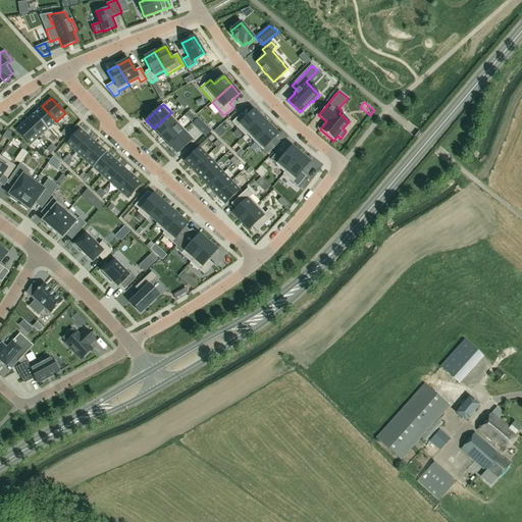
[(56,121),(42,106),(34,114),(48,129),(56,121)]
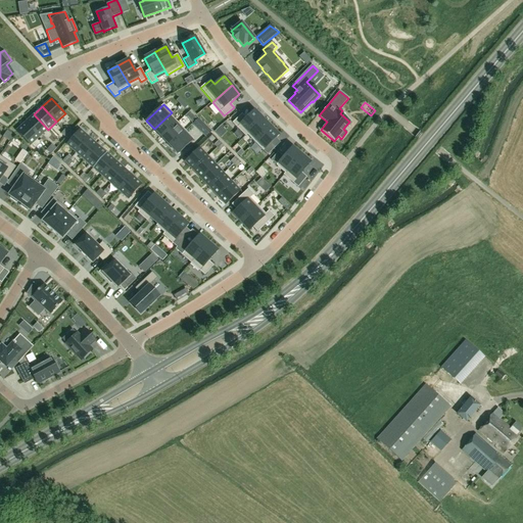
[(242,113),(232,123),(245,136),(247,135),(247,134),(263,119),(254,110),(246,119),(242,113)]
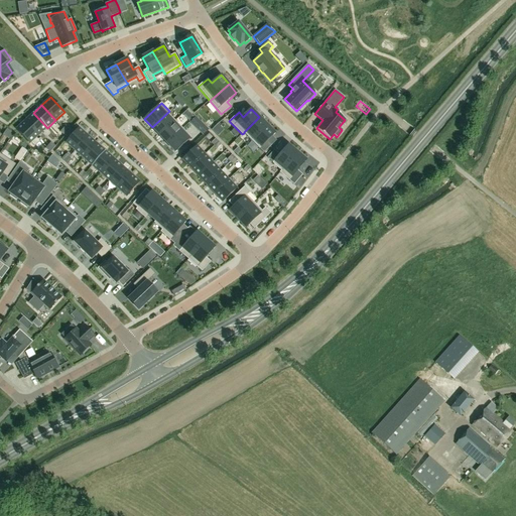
[(196,117),(187,110),(183,115),(190,122),(196,117)]
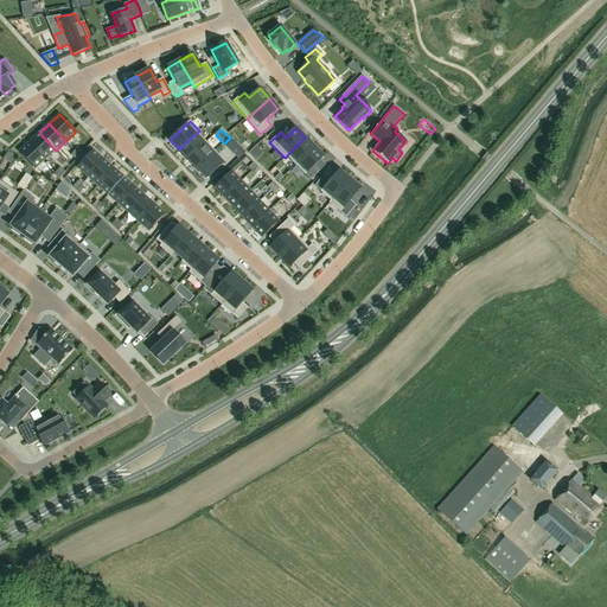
[(187,160),(209,140),(199,131),(179,149),(187,160)]
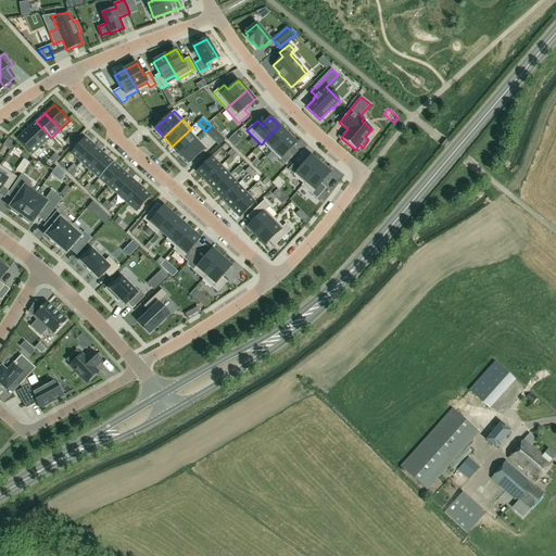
[(51,138),(36,122),(26,130),(41,147),(51,138)]
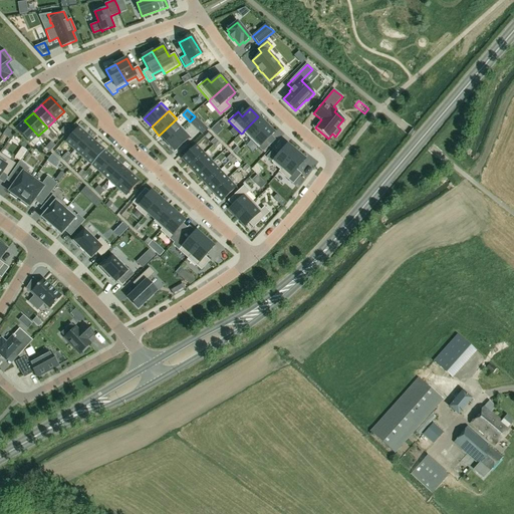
[(195,116),(190,121),(189,122),(203,136),(209,131),(195,116)]
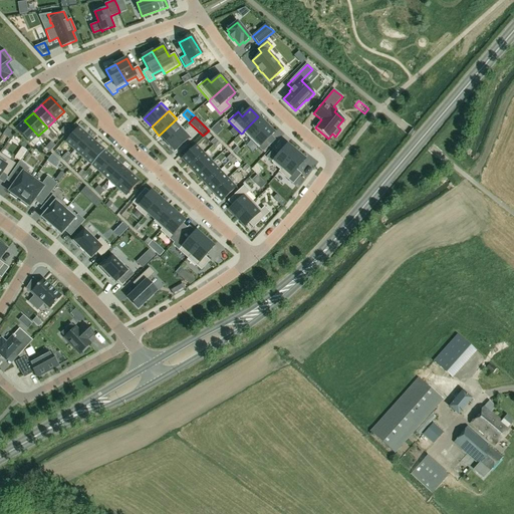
[(243,132),(243,133),(250,140),(265,124),(258,116),(243,132)]
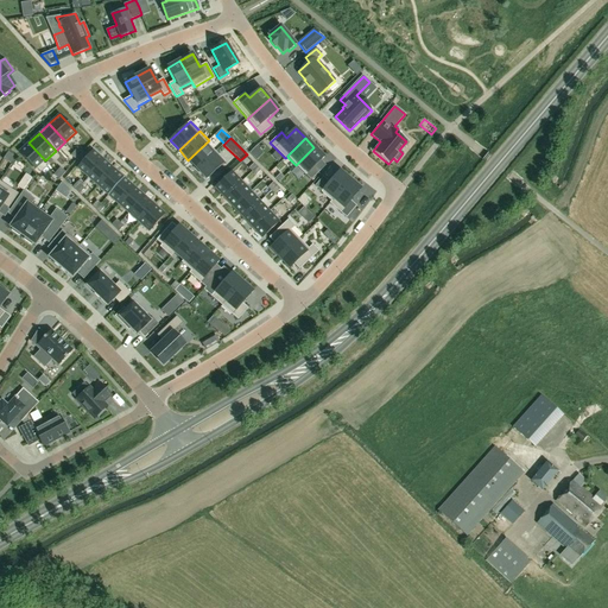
[(197,170),(216,152),(215,151),(217,150),(209,140),(188,160),(197,170)]
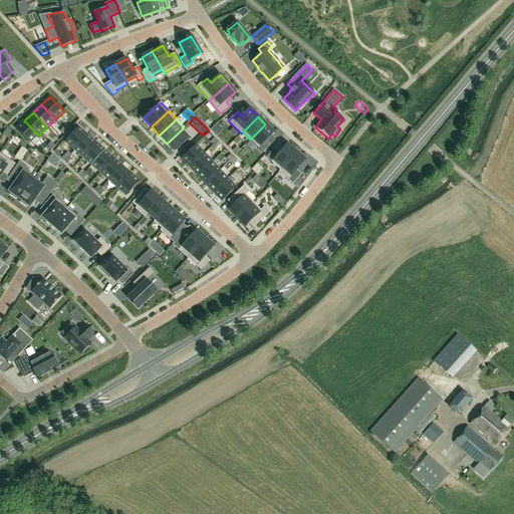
[(38,136),(24,120),(16,129),(29,144),(38,136)]
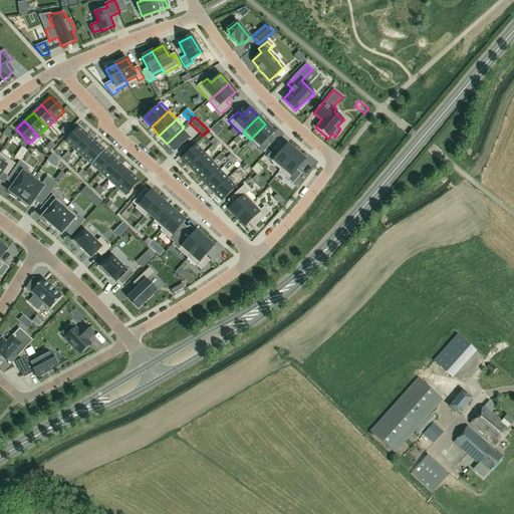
[(265,124),(250,140),(258,149),(274,134),(265,124)]
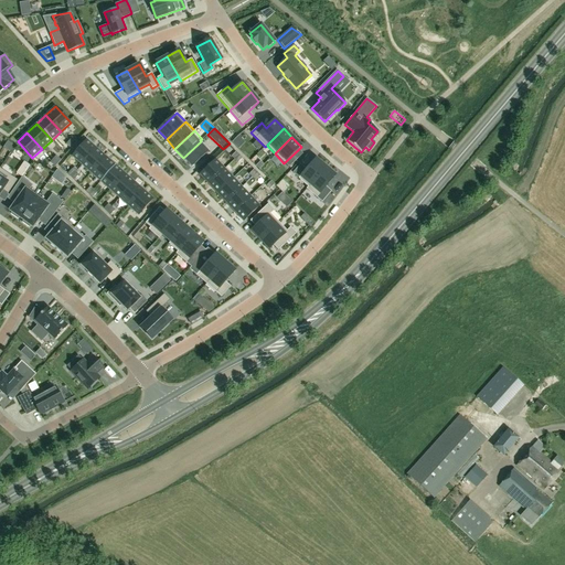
[(82,164),(96,148),(86,140),(72,157),(82,164)]
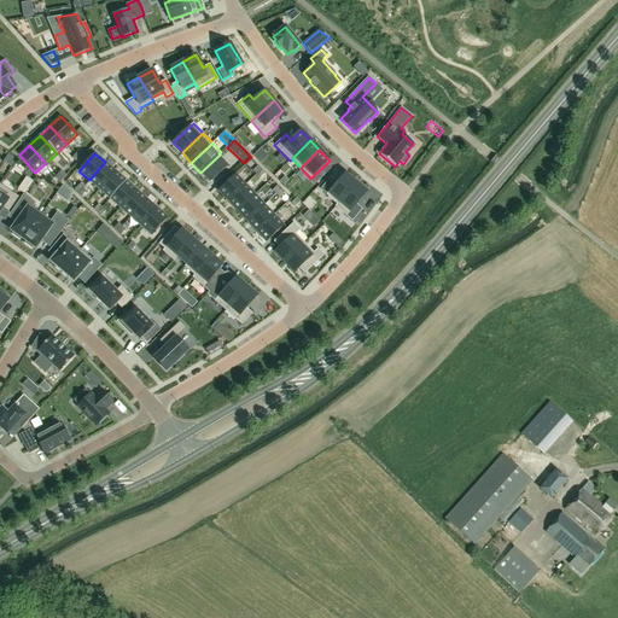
[(229,165),(220,155),(200,173),(210,182),(229,165)]
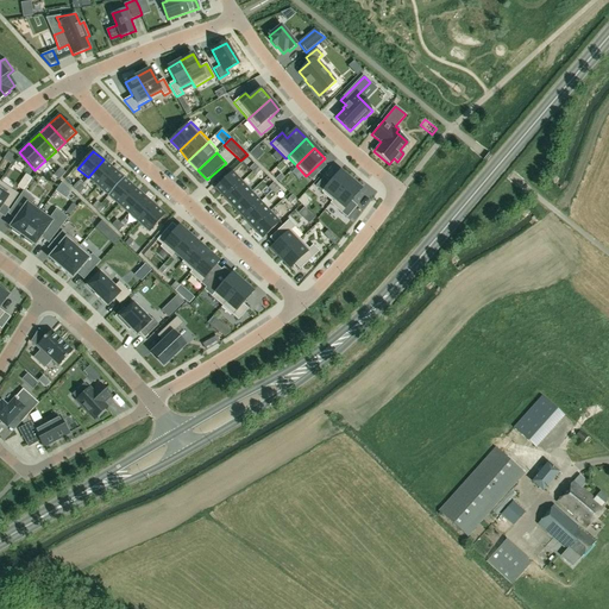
[(98,187),(114,169),(104,159),(88,177),(98,187)]
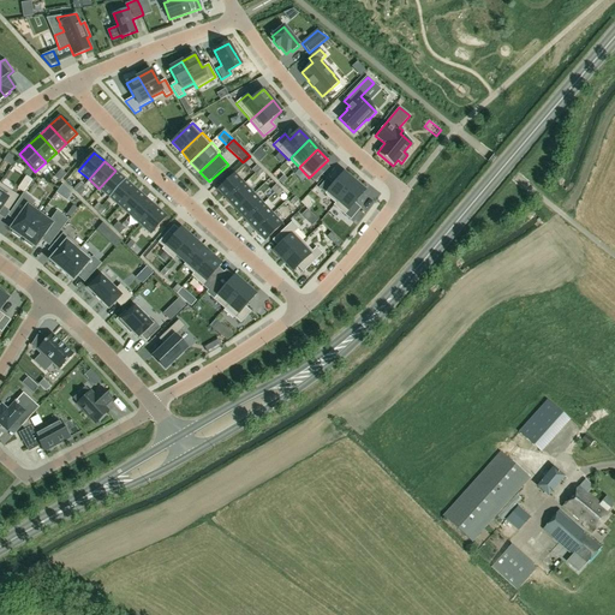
[(109,198),(125,180),(115,171),(99,189),(109,198)]
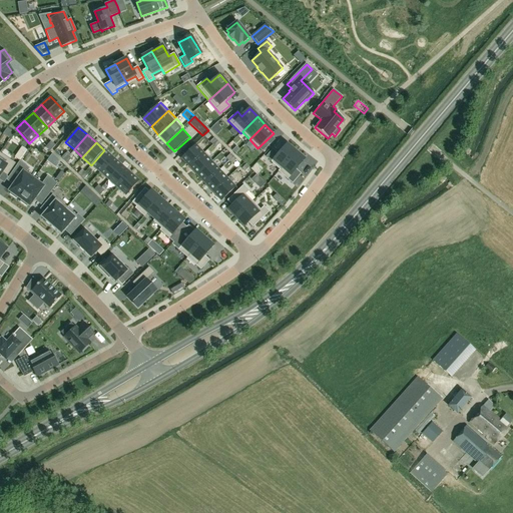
[(195,144),(181,158),(189,167),(204,153),(195,144)]
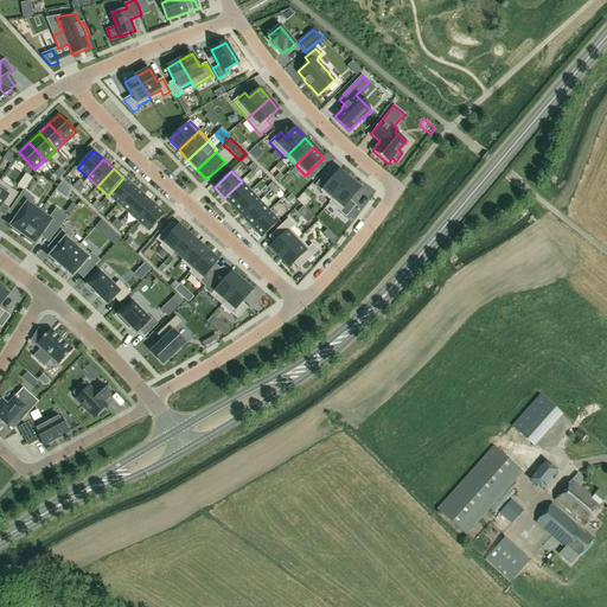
[(323,177),(314,186),(321,191),(320,192),(331,200),(350,179),(339,171),(330,181),(323,177)]
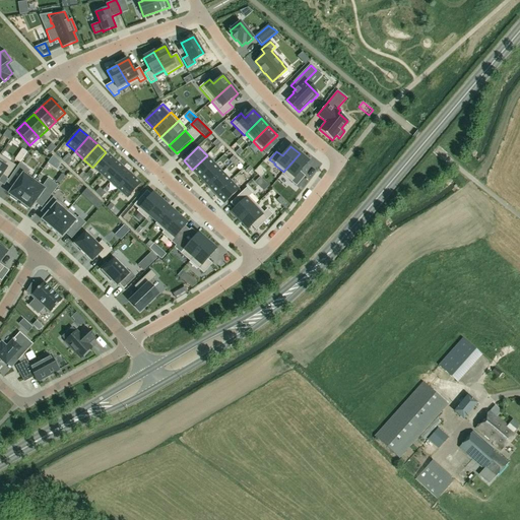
[(101,175),(115,159),(106,152),(92,168),(101,175)]
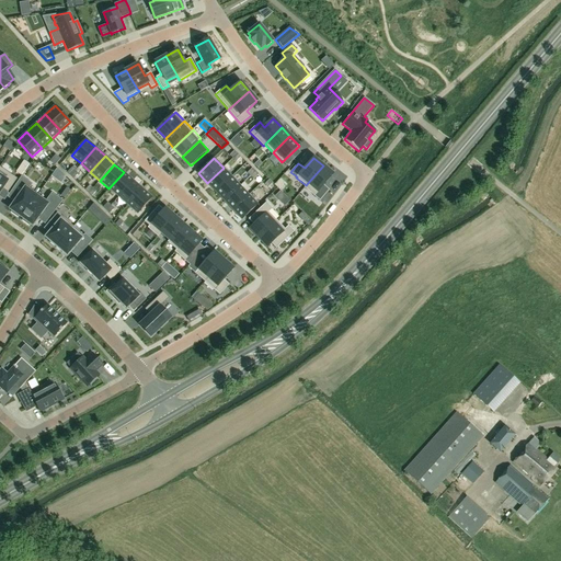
[(323,165),(306,185),(304,187),(315,196),(333,174),(323,165)]
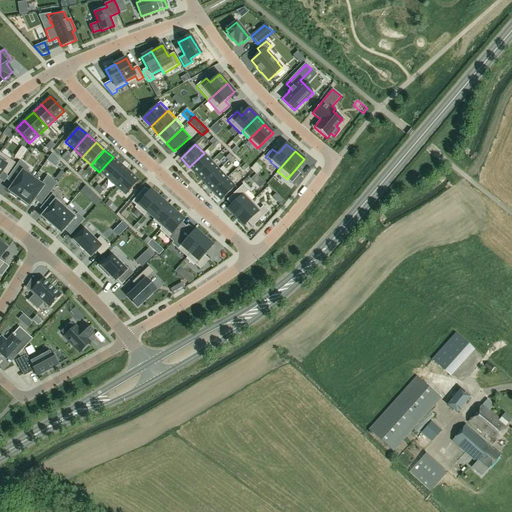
[(0,152),(0,175),(2,173),(7,176),(15,163),(0,152)]
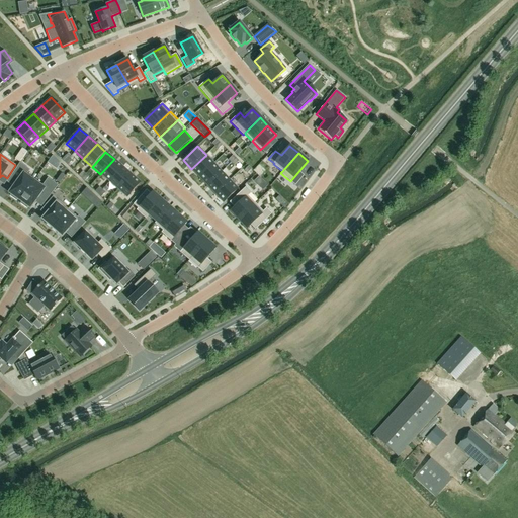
[(206,155),(191,169),(199,177),(213,163),(206,155)]
